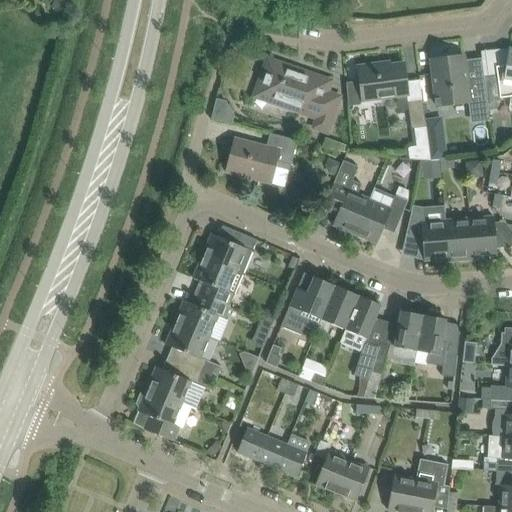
[(353,0),(342,0),(347,11),(357,7),(353,0)]
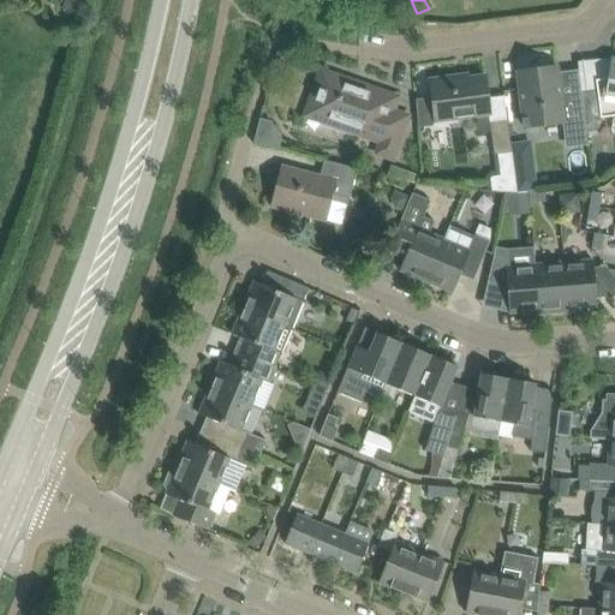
[(597,91),(581,94),(586,131),(597,130),(596,117),(599,117),(599,118),(614,115),(613,118),(614,118),(614,57),(611,57),(608,79),(596,81),(597,91)]
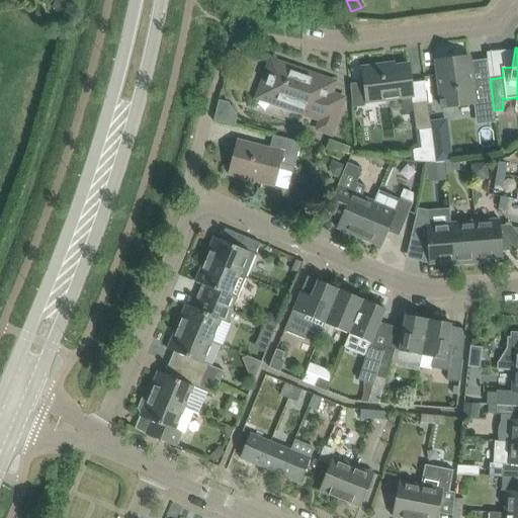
[(494,110),(490,79),(486,79),(471,81),(468,56),(435,61),(441,107),(473,103),(475,112),(476,115),(485,122),(495,121),(494,110)]
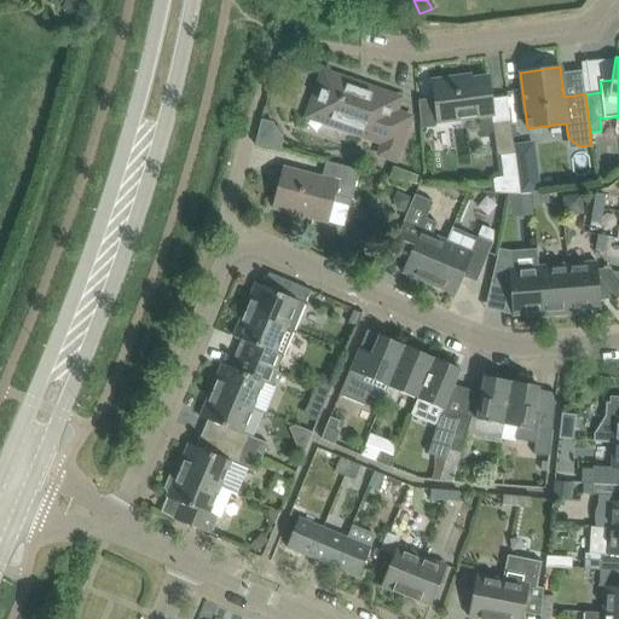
[(336,127),(359,136),(383,143),(380,155),(395,161),(411,117),(395,111),(400,98),(323,71),(310,110),(339,121),(336,127)]
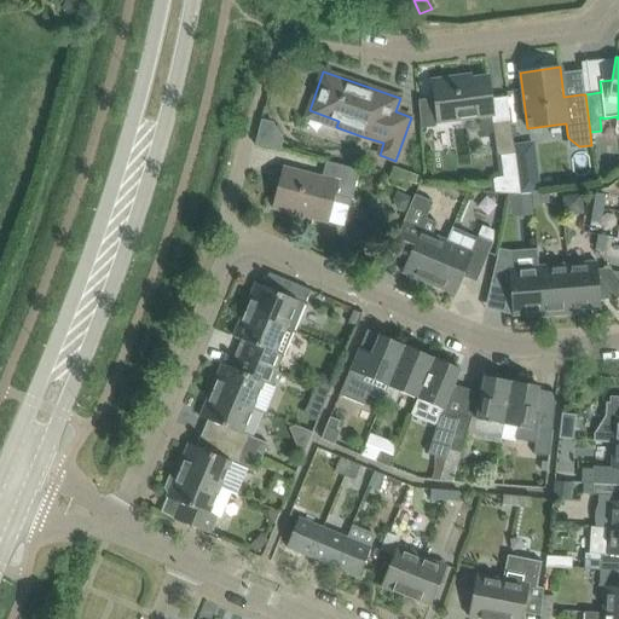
[(418,100),(422,128),(435,127),(438,122),(493,115),(489,76),(433,84),(435,98),(418,100)]
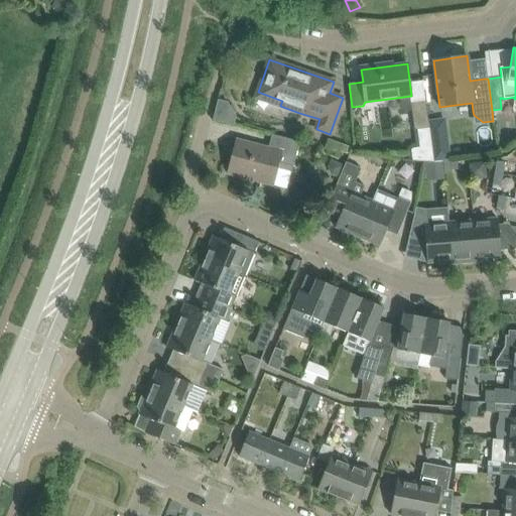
[(425,99),(410,101),(414,128),(429,127),(425,99)]
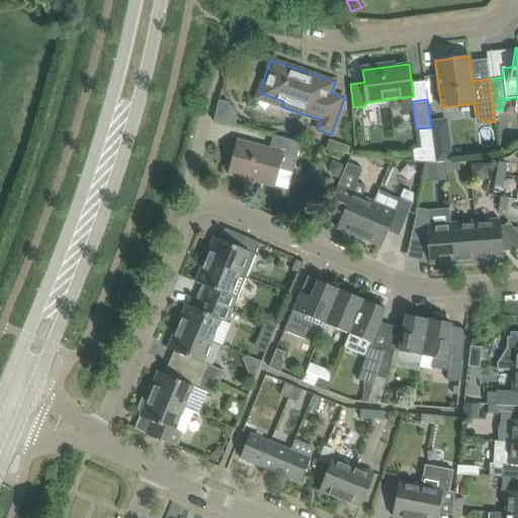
[(292,173),(300,143),(273,136),(269,149),(237,141),(228,174),(274,186),(278,169),(292,173)]
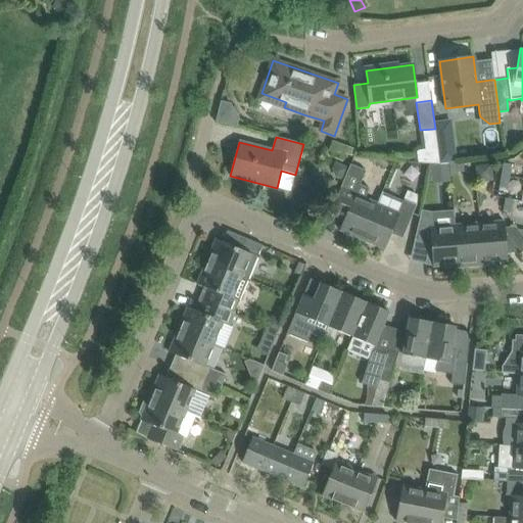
[(351,146),(332,139),(329,146),(348,153),(351,146)]
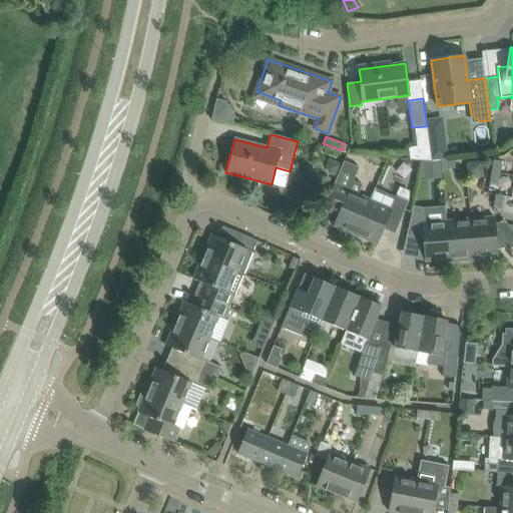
[(405,148),(405,159),(431,159),(429,147),(429,141),(414,143),(408,144),(405,148)]
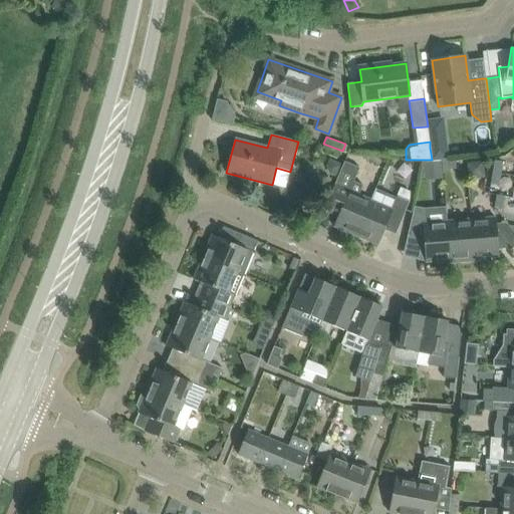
[(448,145),(430,148),(432,160),(449,158),(448,145)]
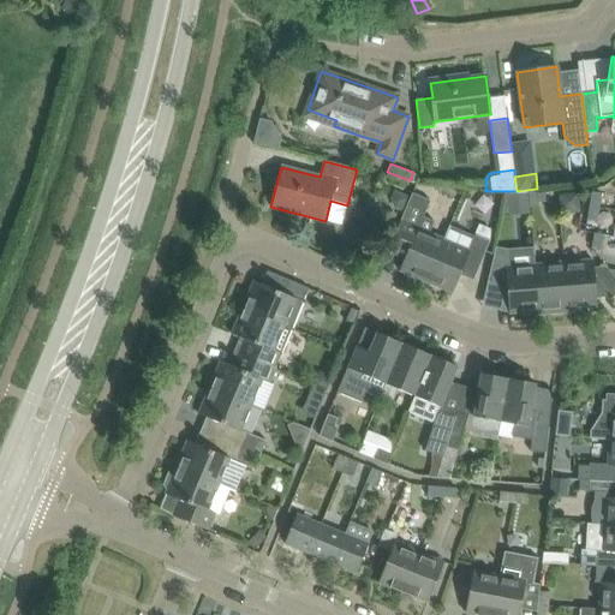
[(529,192),(530,203),(545,202),(544,190),(529,192)]
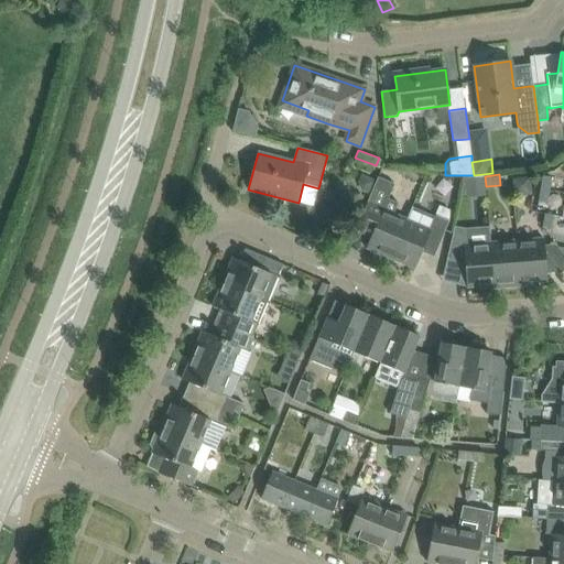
[(484,175),(464,177),(466,197),(486,196),(484,175)]
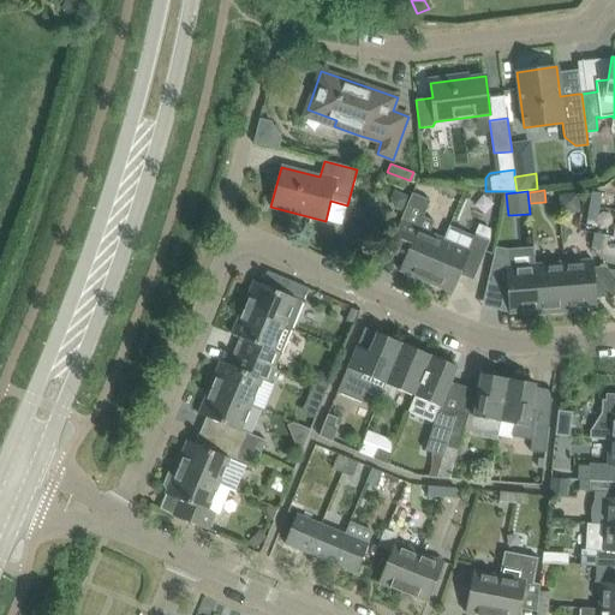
[(591,192),(589,207),(598,208),(601,193),(591,192)]
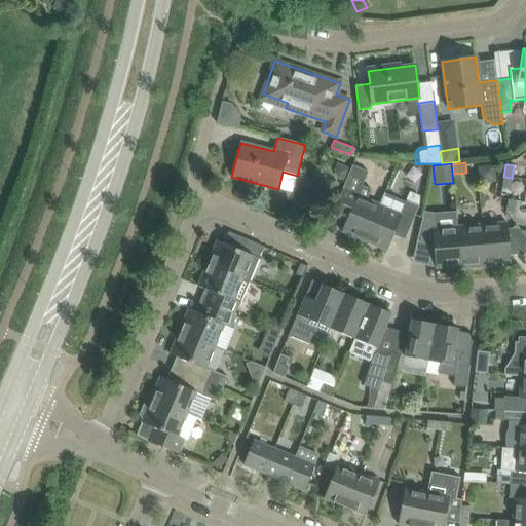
[(352,165),(336,203),(332,214),(346,220),(341,231),(364,240),(379,204),(367,199),(372,189),(362,185),(368,172),(352,165)]
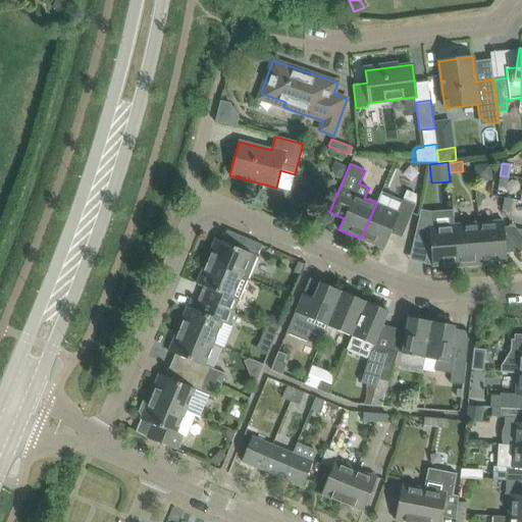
[(491,180),(490,164),(474,165),(475,181),(491,180)]
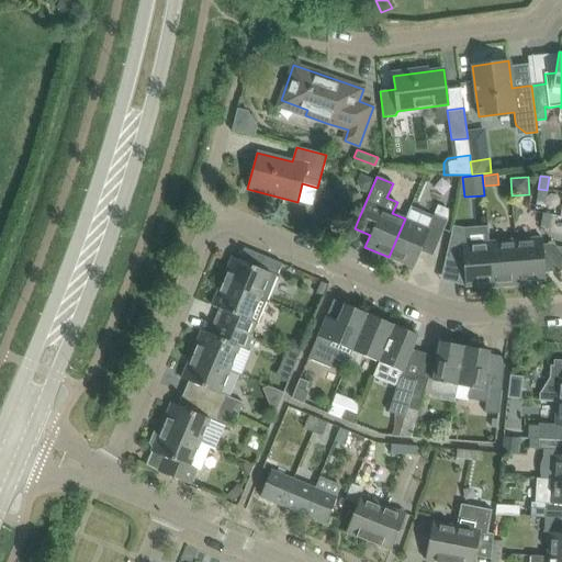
[(370,182),(359,178),(353,189),(366,194),(370,182)]
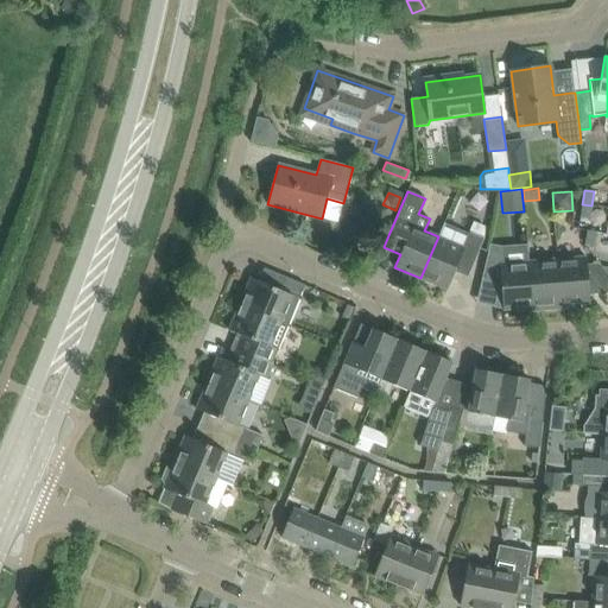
[(591,206),(582,204),(580,217),(589,220),(591,206)]
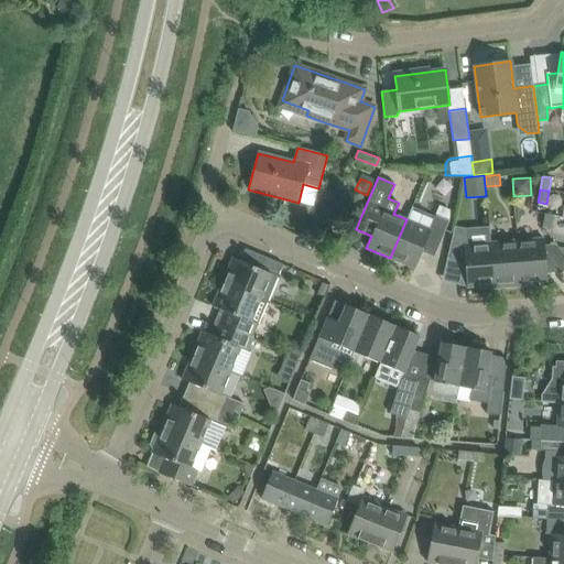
[(542,227),(551,228),(553,215),(544,214),(542,227)]
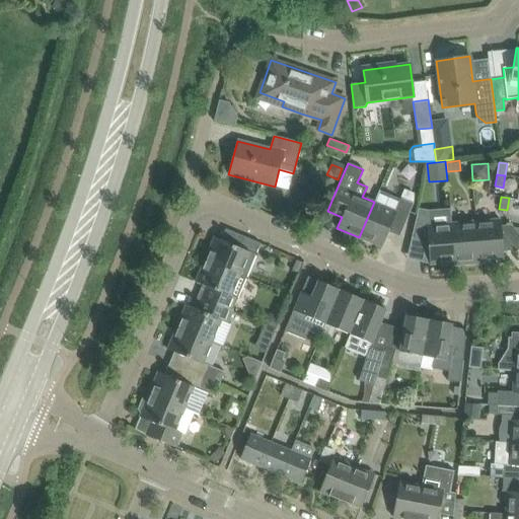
[(397,207),(410,212),(414,203),(401,198),(397,207)]
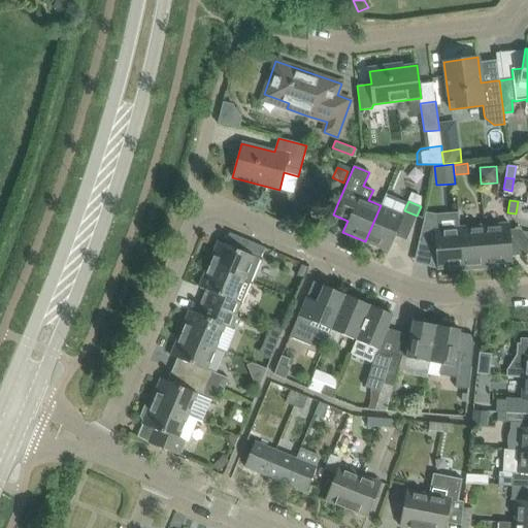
[(381,205),(365,241),(389,252),(403,215),(381,205)]
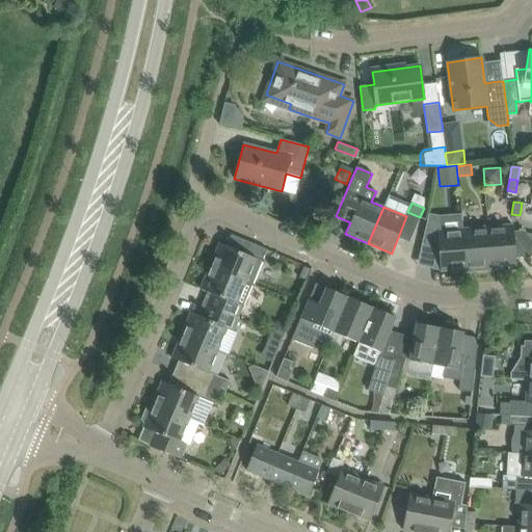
[(427,220),(426,224),(422,244),(439,248),(441,271),(449,270),(449,272),(466,271),(462,230),(440,231),(440,222),(427,220)]
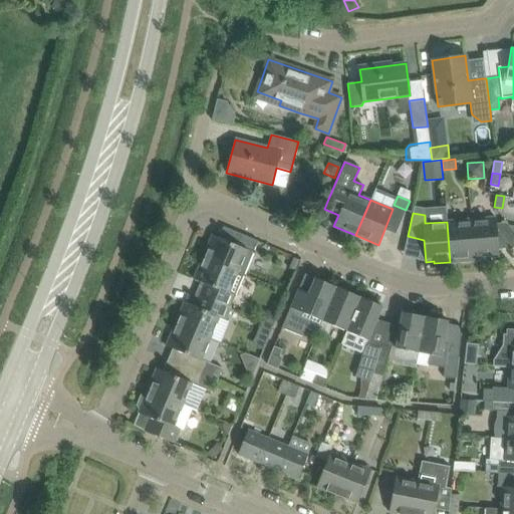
[(496,218),(471,220),(474,260),(490,259),(490,257),(499,256),(498,249),(511,248),(512,249),(513,247),(513,232),(506,223),(496,223),(496,218)]
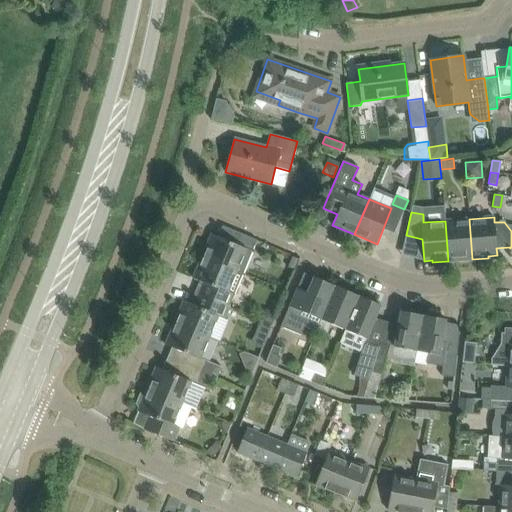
[(469,219),(445,221),(448,261),(449,261),(449,259),(460,258),(460,260),(472,259),(469,219)]
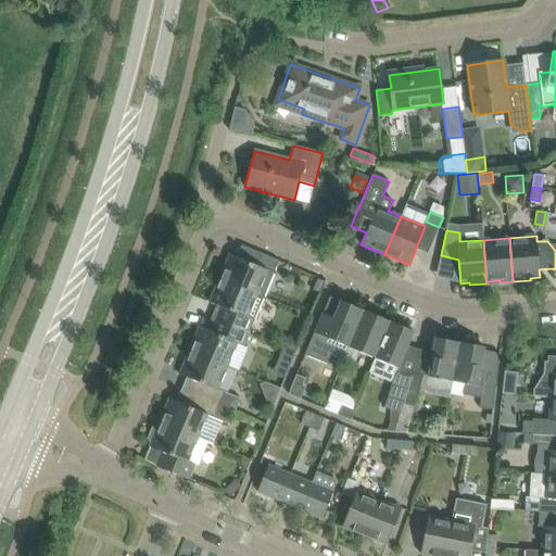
[(229,254),(219,278),(264,297),(279,261),(264,254),(258,266),(229,254)]
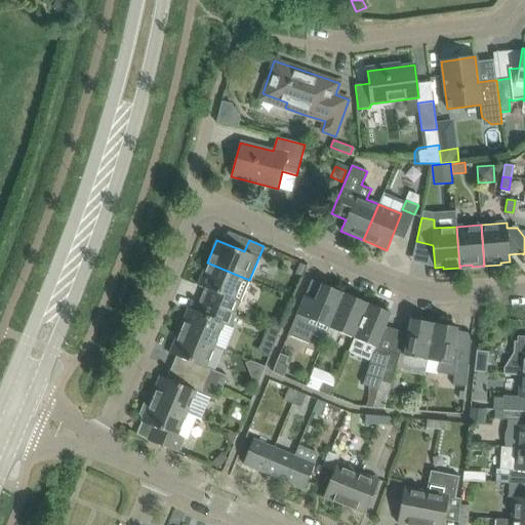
[(235,314),(249,280),(207,263),(198,285),(210,290),(205,301),(235,314)]
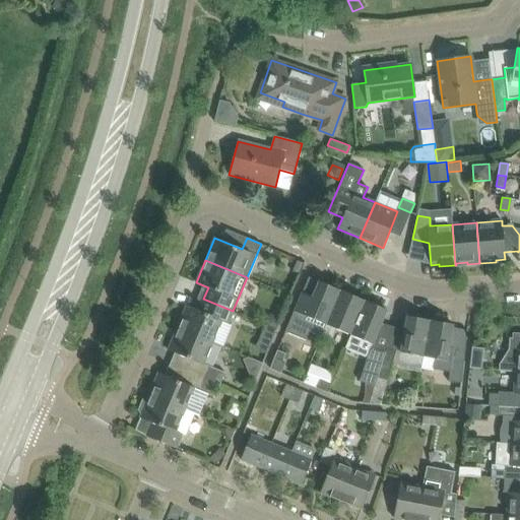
[(293,272),(301,275),(305,264),(298,261),(293,272)]
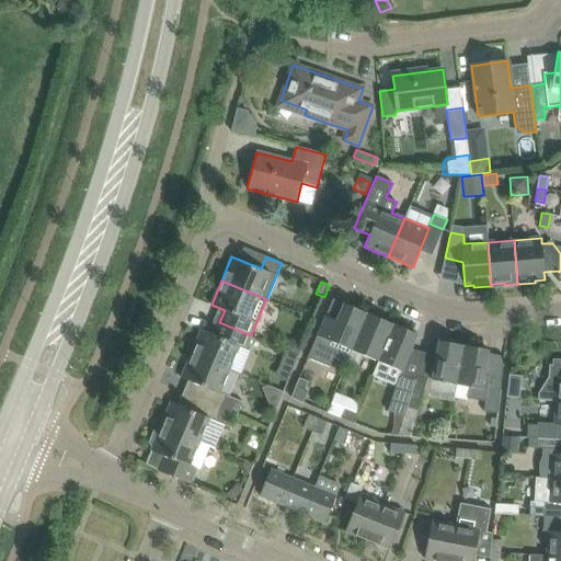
[(325,316),(308,357),(330,366),(333,357),(346,363),(352,350),(367,313),(344,304),(336,321),(325,316)]
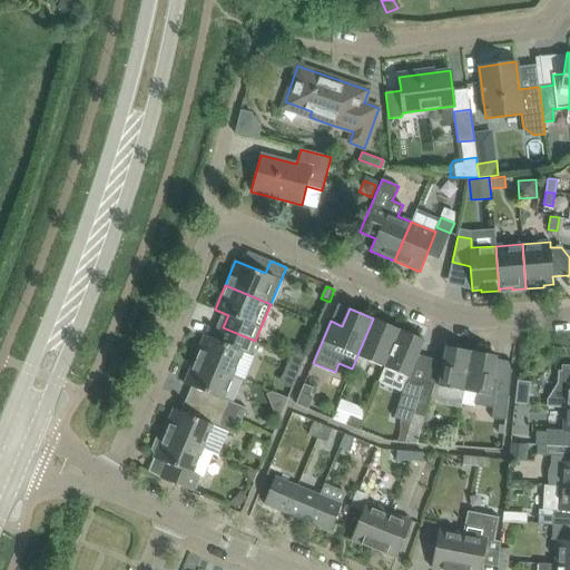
[(373,318),(357,355),(384,367),(400,330),(373,318)]
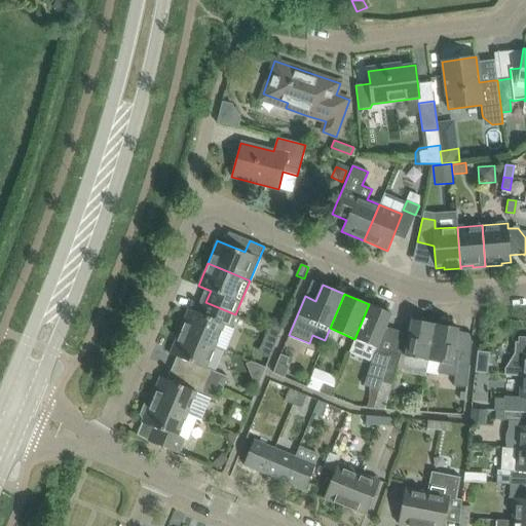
[(235,314),(205,302),(200,313),(188,308),(179,331),(216,346),(224,325),(230,328),(235,314)]
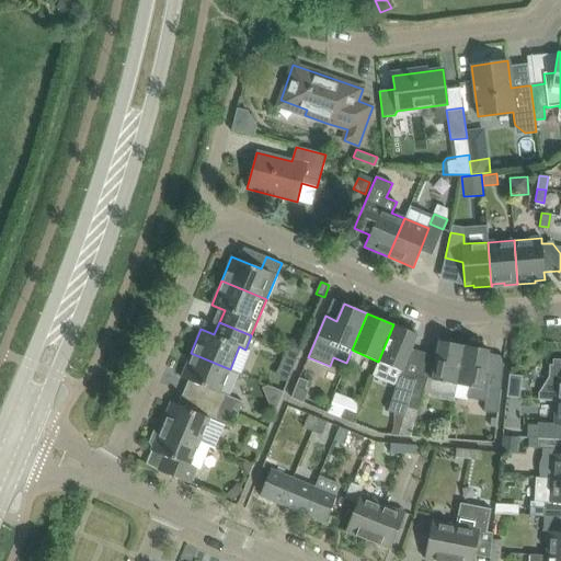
[(393,324),(378,362),(401,371),(416,334),(393,324)]
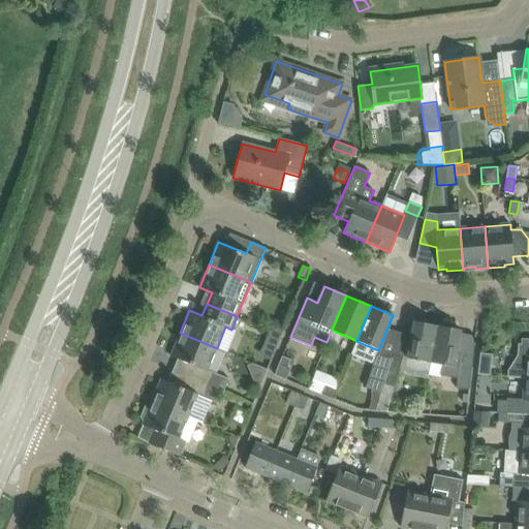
[(271,330),(280,335),(285,324),(276,319),(271,330)]
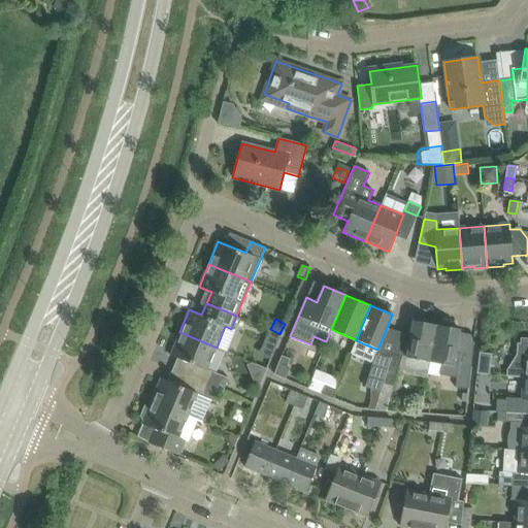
[(414,321),(409,341),(406,358),(429,362),(436,325),(414,321)]
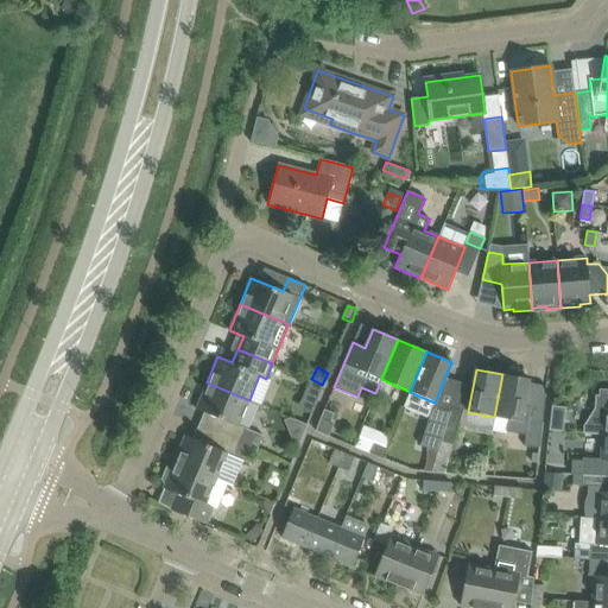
[(524,407),(525,403),(530,379),(502,374),(494,417),(508,419),(507,431),(526,435),(525,447),(539,448),(544,409),(529,407),(529,409),(524,407)]
